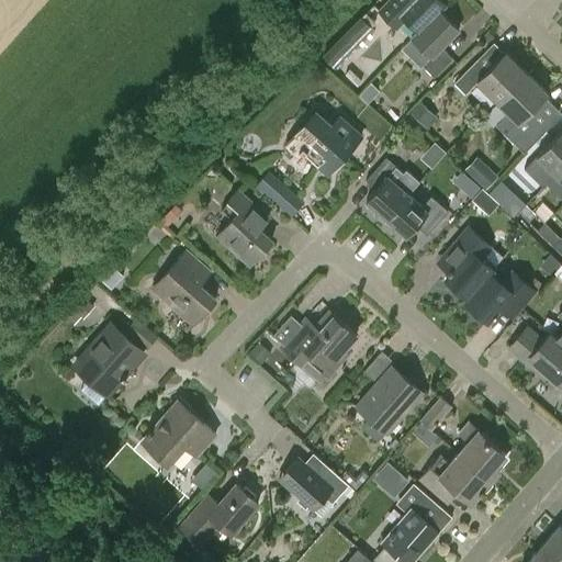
[(440,0),(386,0),(378,10),(397,30),(406,20),(417,32),(439,11),(446,4),(440,0)]
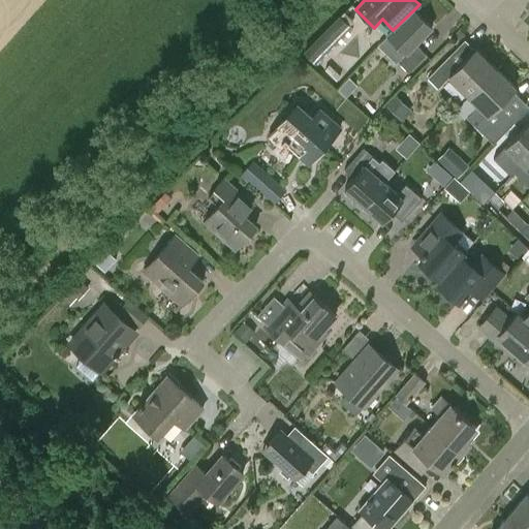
[(413,10),(393,30),(387,35),(405,54),(398,61),(408,72),(427,54),(416,43),(432,28),(413,10)]
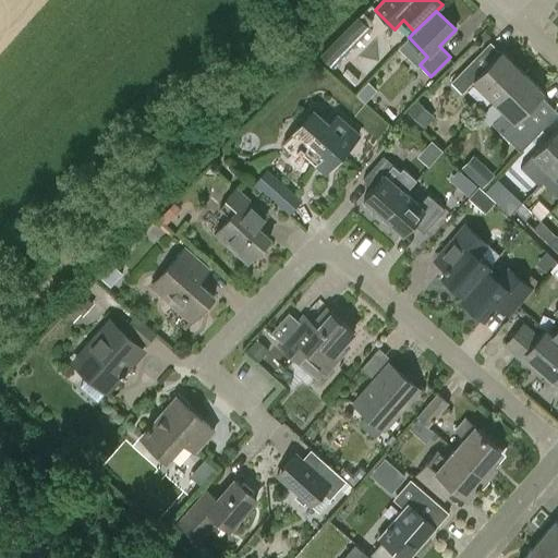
[(359,16),(329,46),(320,56),(331,65),(368,26),(359,16)]
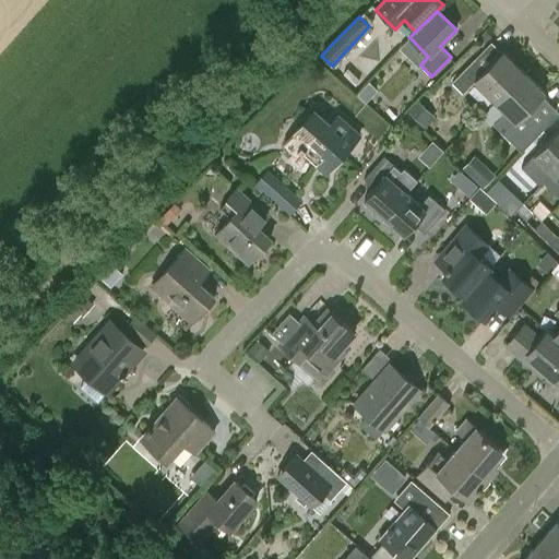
[(502,51),(488,66),(477,56),(452,82),(464,93),(475,81),(495,100),(523,71),(502,51)]
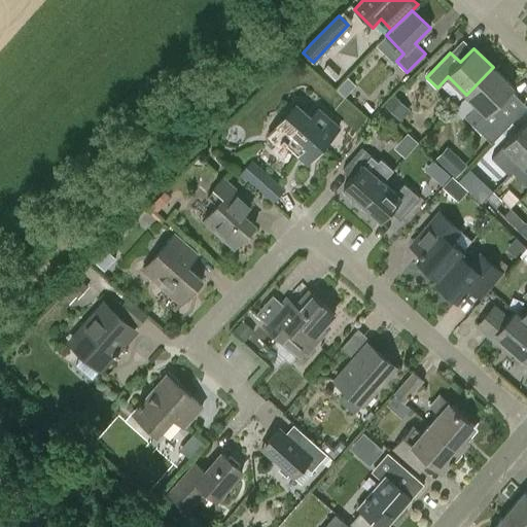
[(466,95),(477,105),(465,116),(492,142),(514,119),(497,103),(513,88),(493,67),(466,95)]
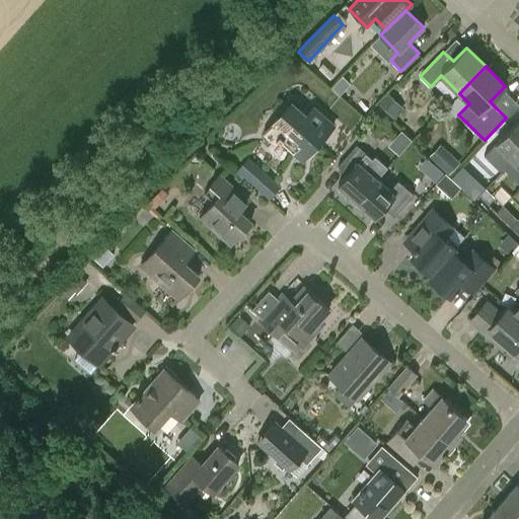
[(380,103),(394,119),(404,109),(389,94),(380,103)]
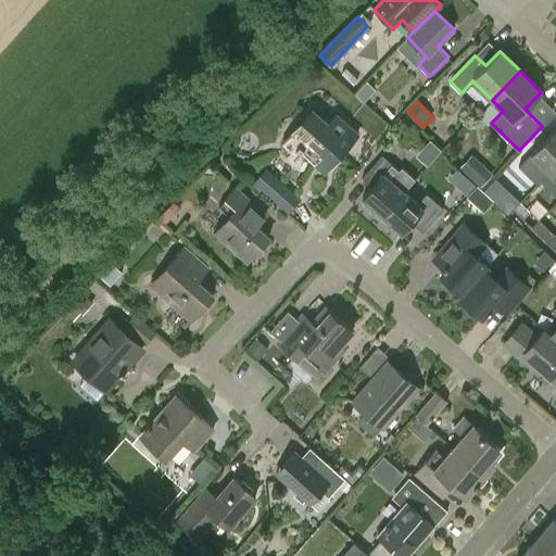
[(298,150),(313,164),(312,164),(325,175),(359,135),(336,113),(328,122),(312,108),(280,143),(293,155),(298,150)]
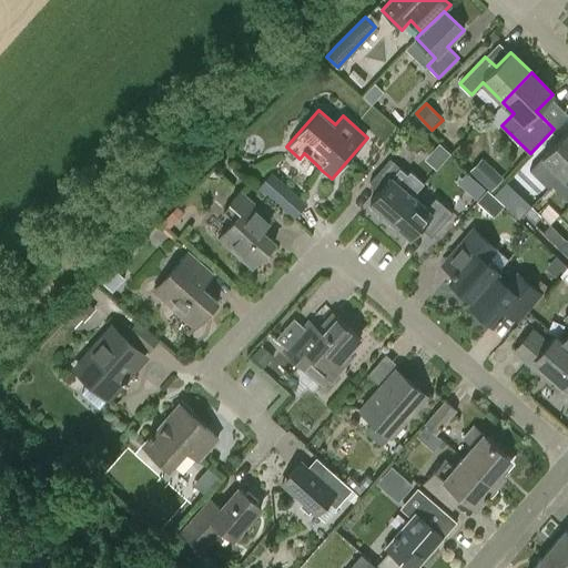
[(561,176),(567,169),(567,130),(541,158),(561,176)]
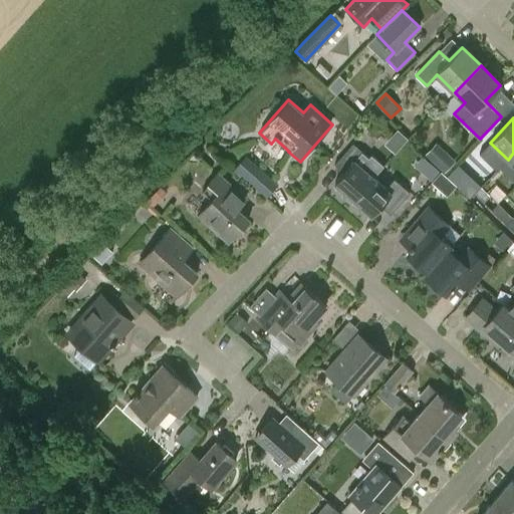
[(397,152),(407,136),(396,129),(386,145),(397,152)]
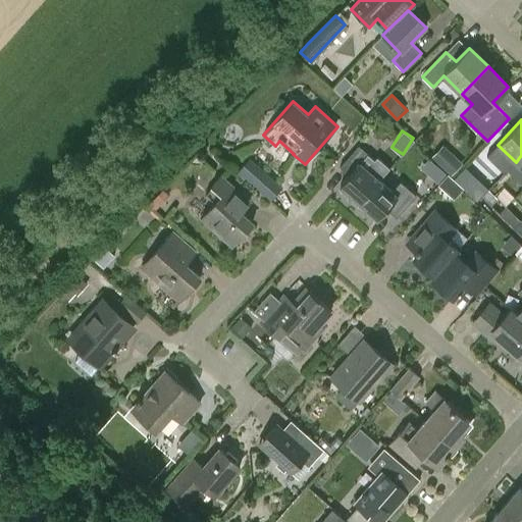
[(368,154),(360,163),(340,186),(352,196),(348,200),(355,206),(378,179),(389,167),(377,156),(374,160),(368,154)]
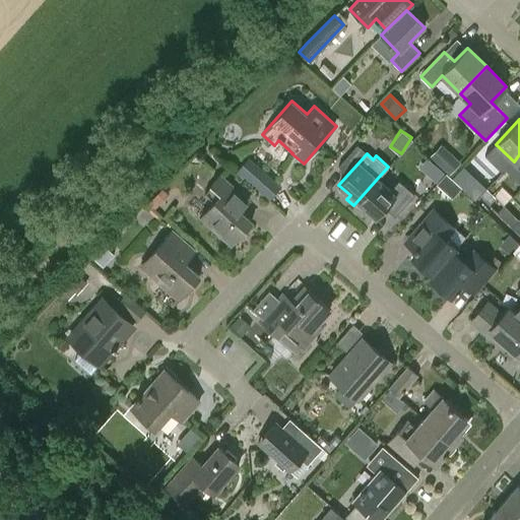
[(451,153),(440,165),(447,172),(450,174),(461,163),(451,153)]
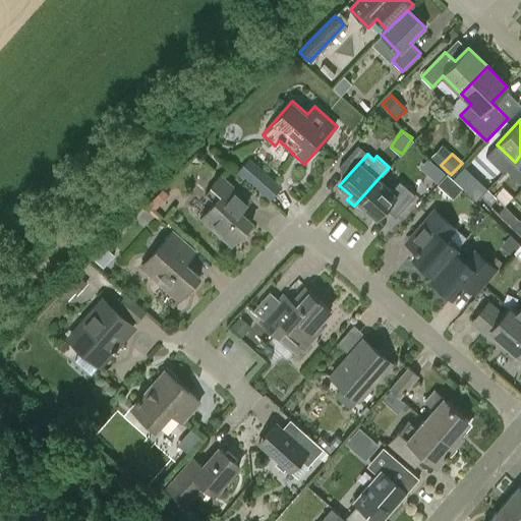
[(282,187),(249,157),(236,171),(269,200),(282,187)]
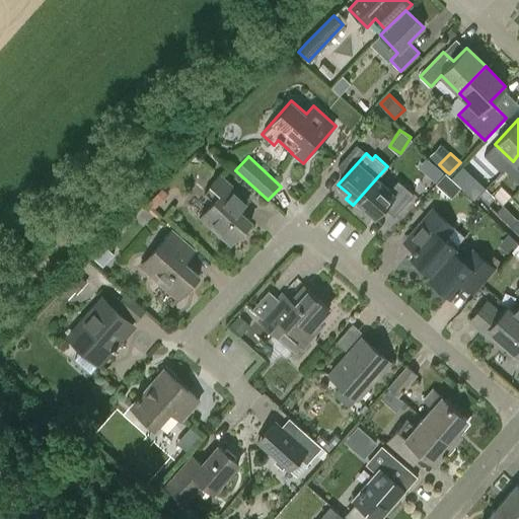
[(433,184),(443,173),(437,167),(427,178),(433,184)]
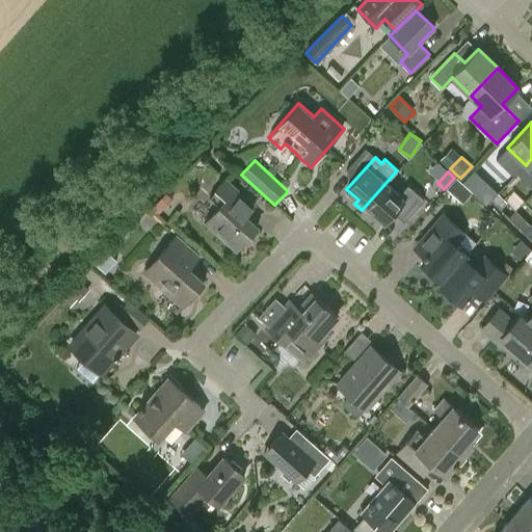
[(457,176),(446,186),(462,202),(473,191),(457,176)]
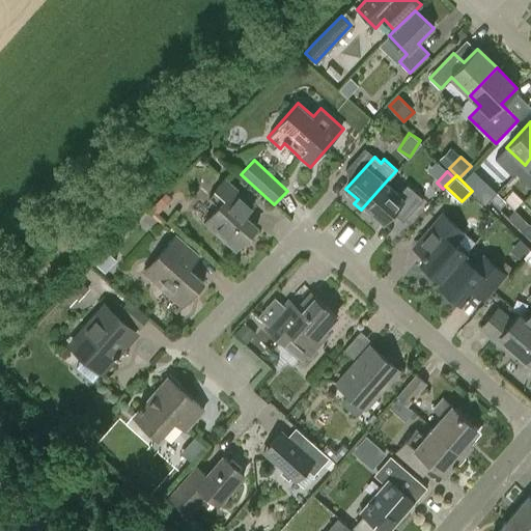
[(235,250),(257,227),(245,216),(254,206),(224,179),(216,190),(226,198),(204,223),(235,250)]
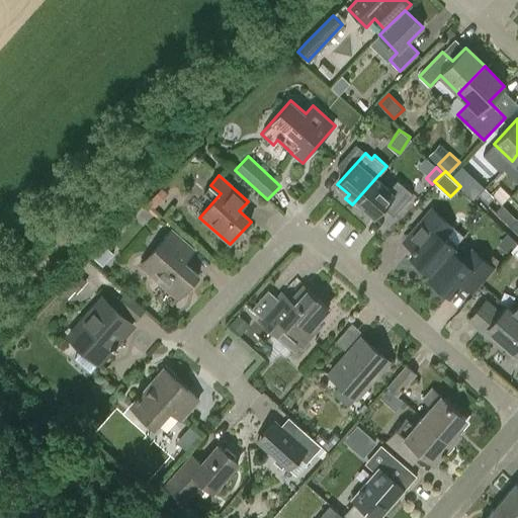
[(375,178),(352,204),(360,211),(363,207),(374,218),(384,207),(394,216),(413,193),(397,179),(387,189),(375,178)]
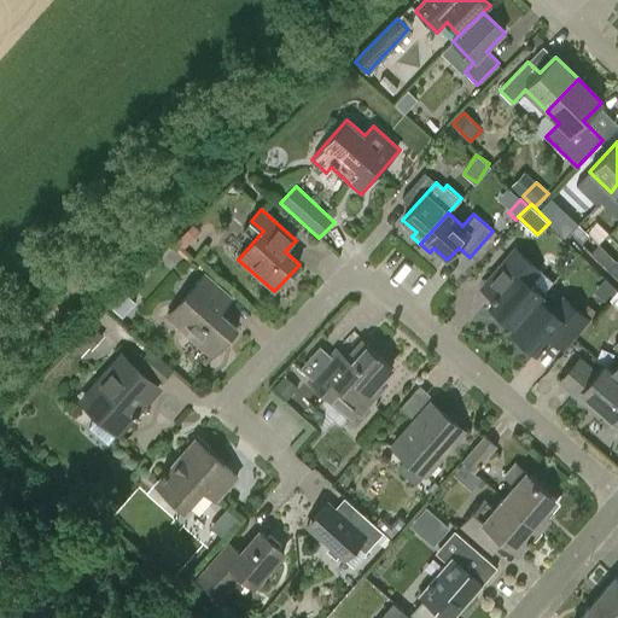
[(560,221),(582,244),(590,235),(578,223),(569,213),(560,221)]
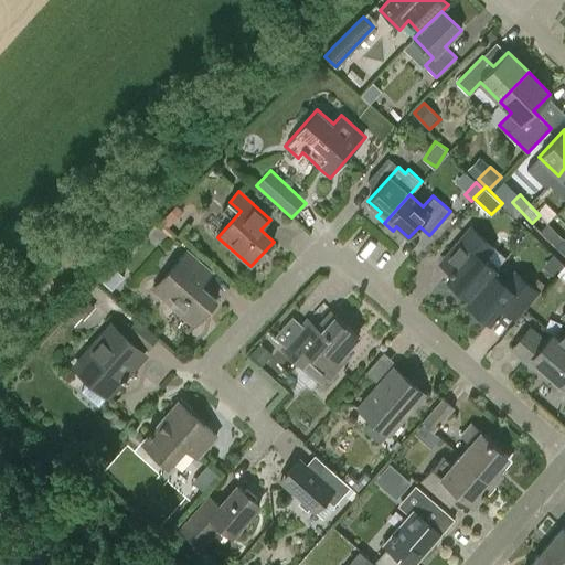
[(548,223),(541,231),(550,240),(557,232),(548,223)]
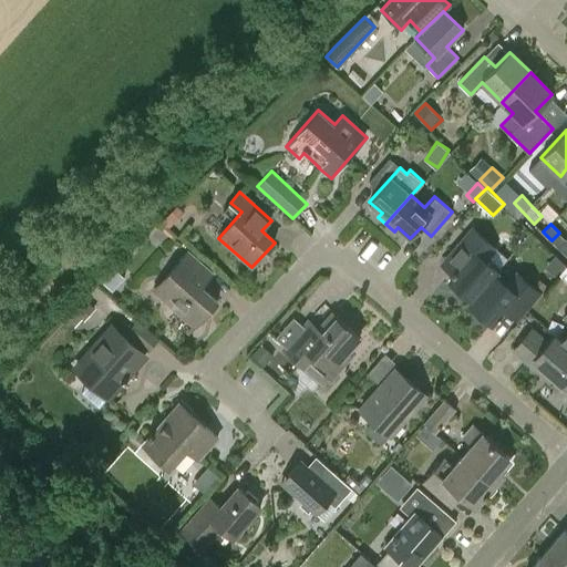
[(497,271),(486,261),(497,248),(473,226),(447,255),(460,266),(449,279),(472,299),(494,275),(497,271)]
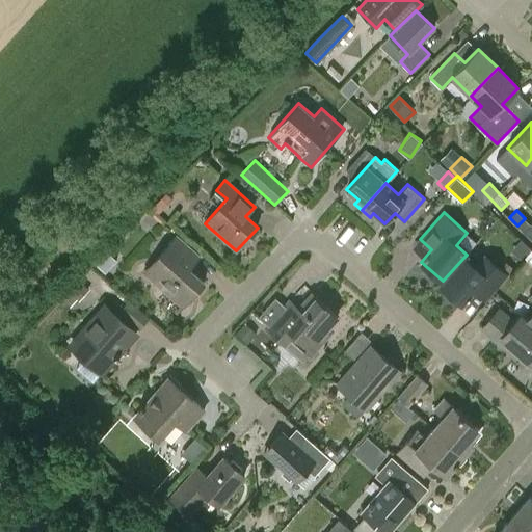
[(164,247),(165,248),(143,272),(182,307),(204,283),(190,270),(202,257),(176,235),(164,247)]
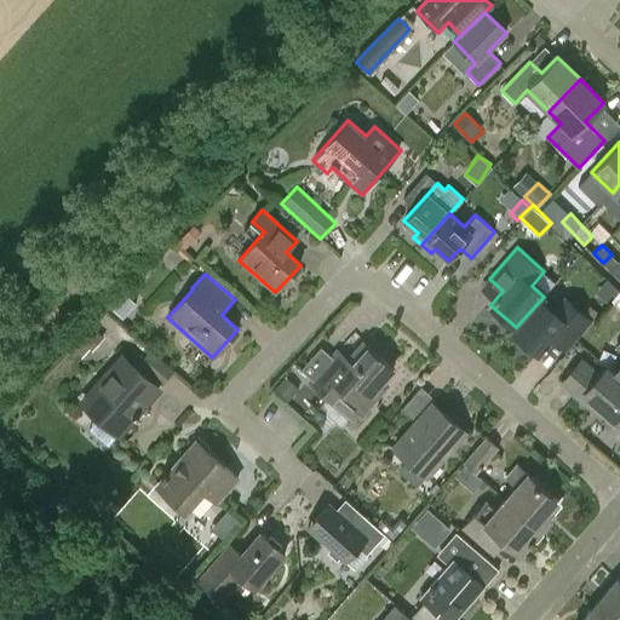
[(516,327),(512,332),(538,354),(551,339),(562,327),(575,339),(591,321),(592,320),(584,311),(564,296),(551,310),(540,300),(516,327)]
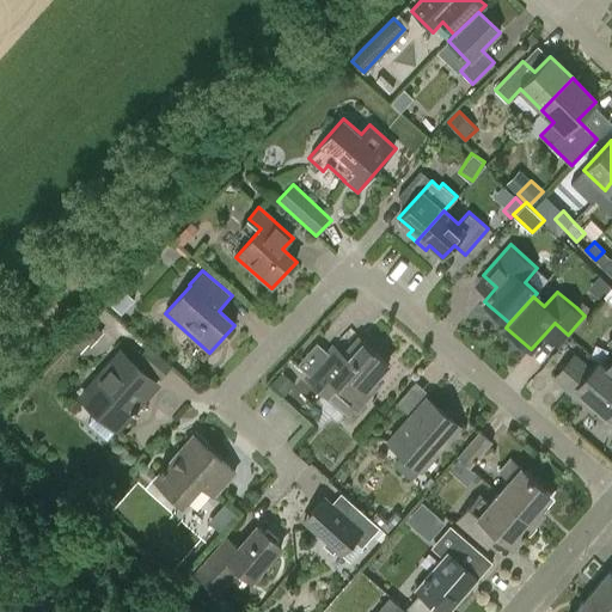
[(104,305),(106,307),(115,314),(124,304),(116,297),(115,294),(104,305)]
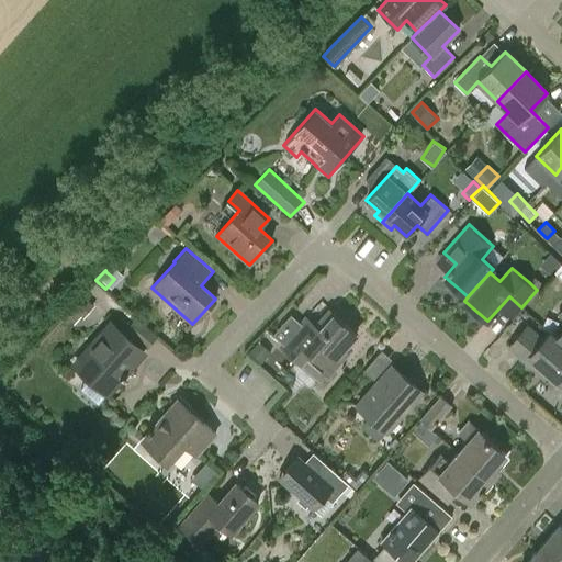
[(329,311),(316,326),(305,316),(278,347),(302,368),(308,359),(327,375),(347,353),(343,349),(356,334),(329,311)]
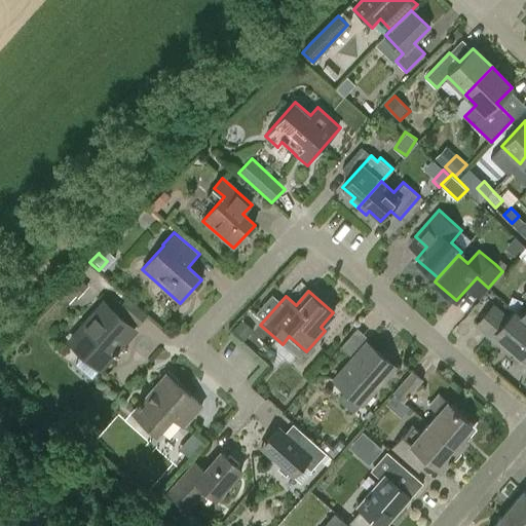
[(243,338),(279,301),(270,292),(252,311),(248,307),(230,326),(243,338)]
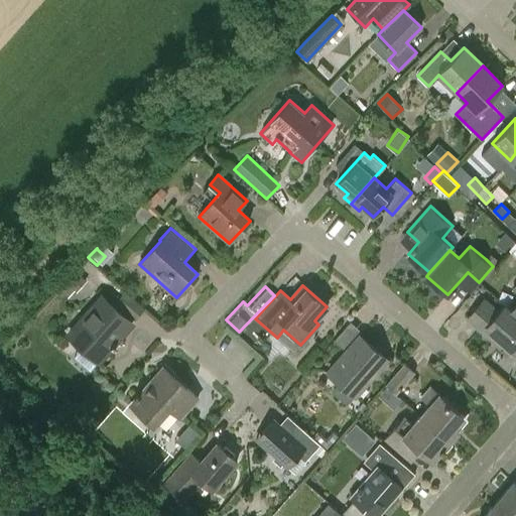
[(145,308),(125,290),(115,301),(136,319),(145,308)]
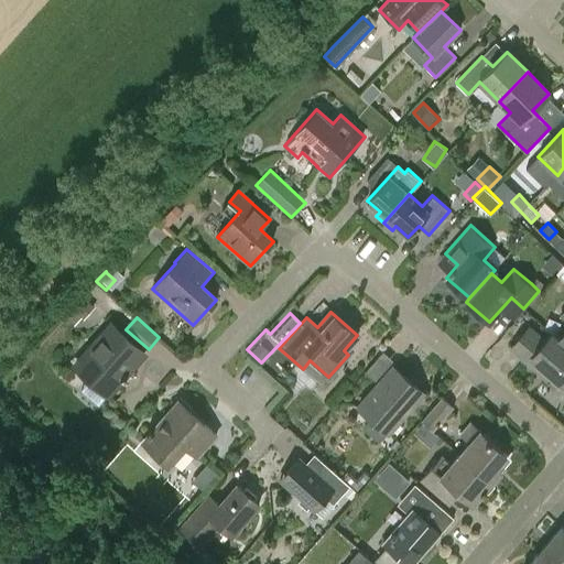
[(108,396),(144,354),(111,325),(74,367),(108,396)]
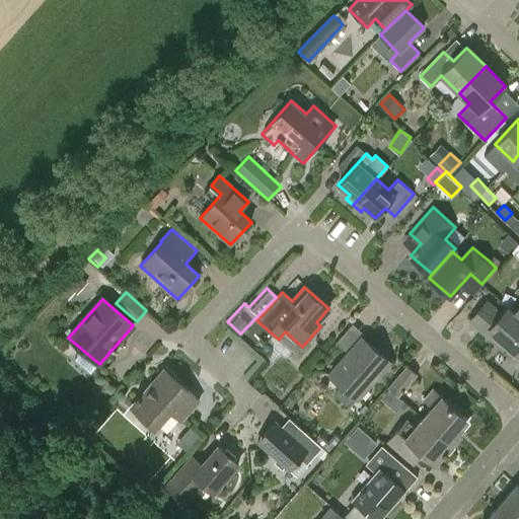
[(518,316),(514,312),(508,307),(501,314),(487,302),(469,321),(482,331),(498,346),(501,342),(517,356),(518,353),(518,316)]
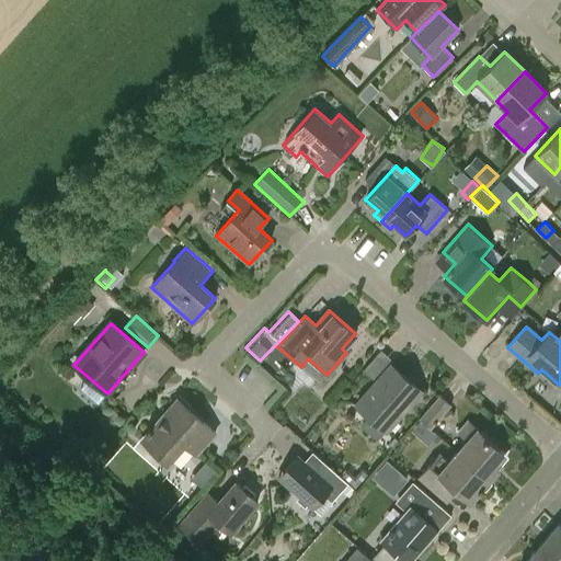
[(377,441),(386,431),(387,432),(421,391),(395,368),(376,390),(371,387),(356,404),(371,419),(364,427),(377,441)]
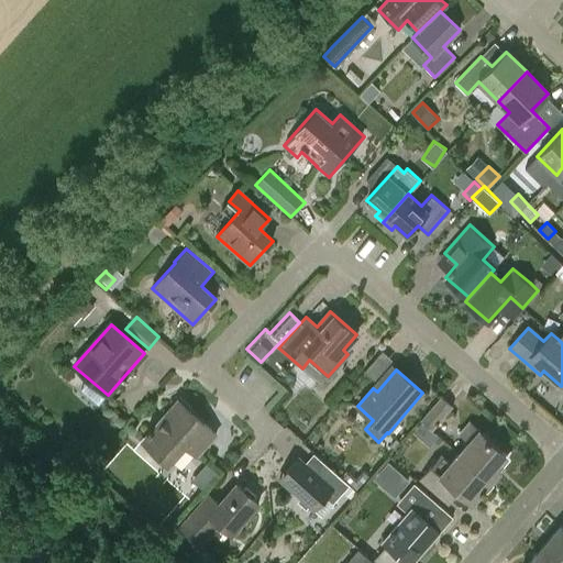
[(441,397),(420,420),(432,431),(453,407),(441,397)]
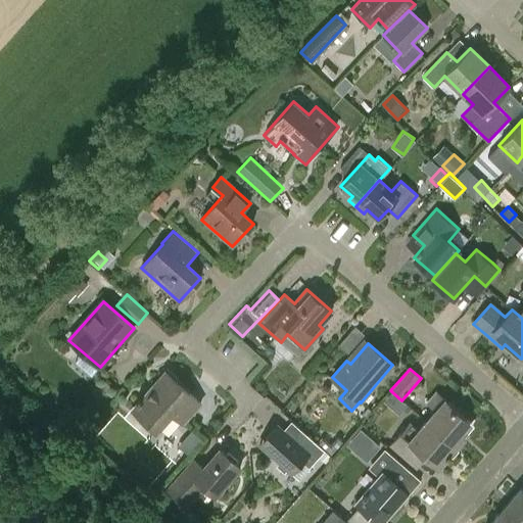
[(190,392),(189,394),(164,372),(132,410),(156,431),(171,416),(183,426),(203,403),(190,392)]
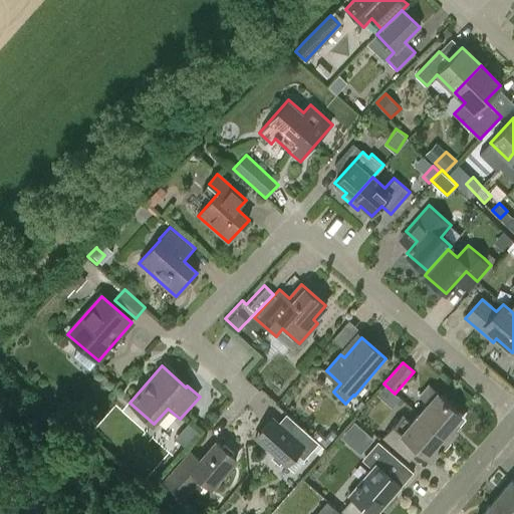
[(462,415),(437,394),(428,386),(419,397),(428,404),(419,414),(448,439),(456,430),(453,426),(462,415)]
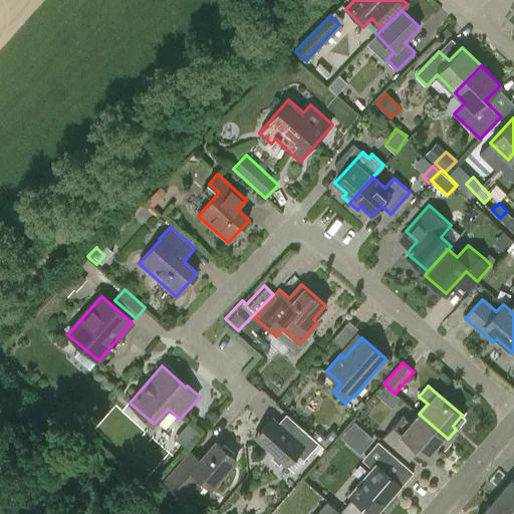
[(419,414),(411,423),(403,416),(383,437),(410,461),(420,450),(431,459),(448,439),(419,414)]
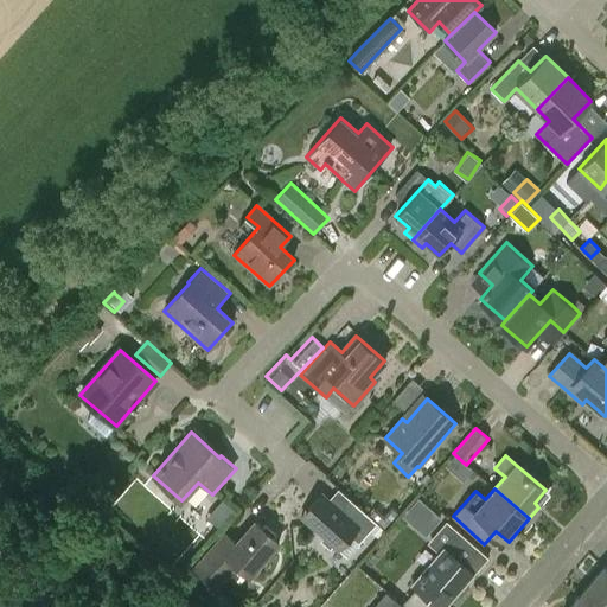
[(224,494),(204,513),(219,528),(238,509),(224,494)]
